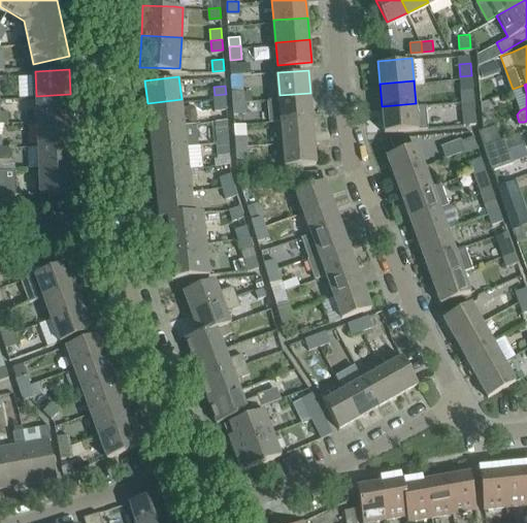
[(461,90),(462,100),(473,99),(472,89),(461,90)]
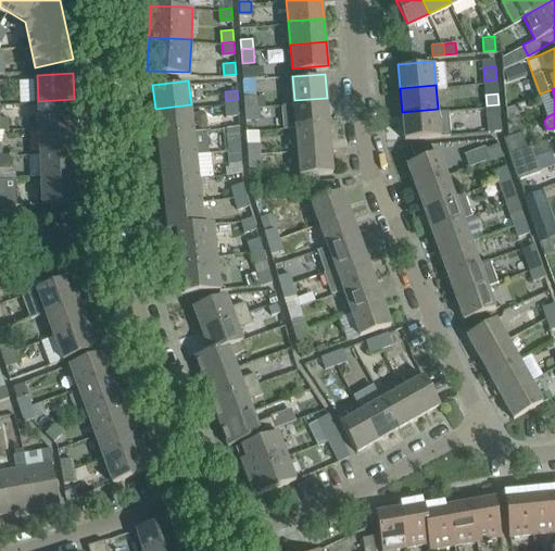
[(246,97),(247,105),(257,104),(256,96),(246,97)]
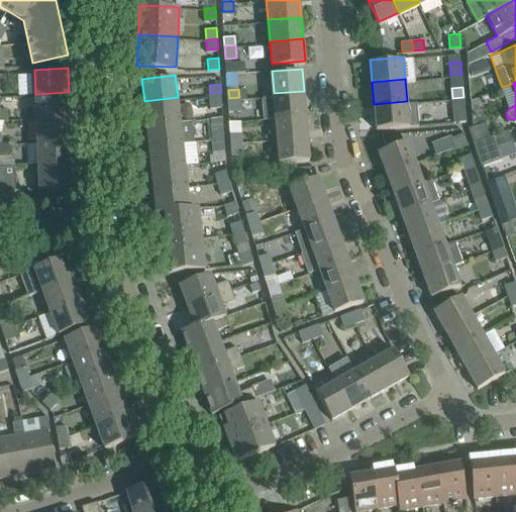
[(264,116),(276,115),(306,113),(304,91),(274,93),(262,94),(264,116)]
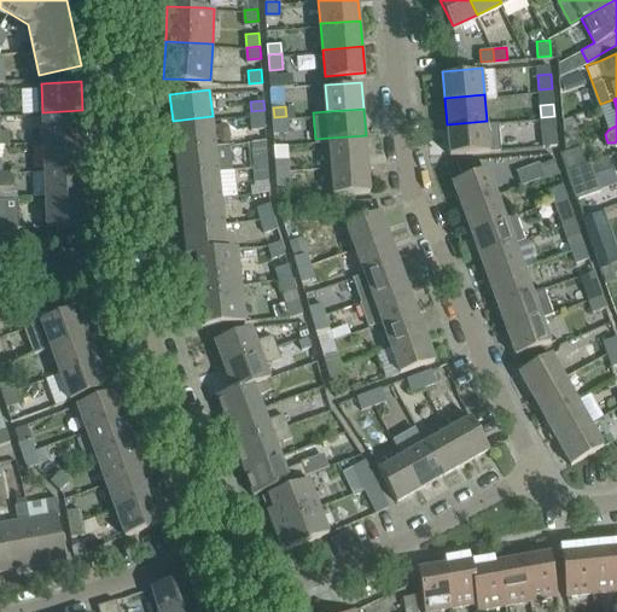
[(42,112),(44,139),(83,138),(82,110),(42,112)]
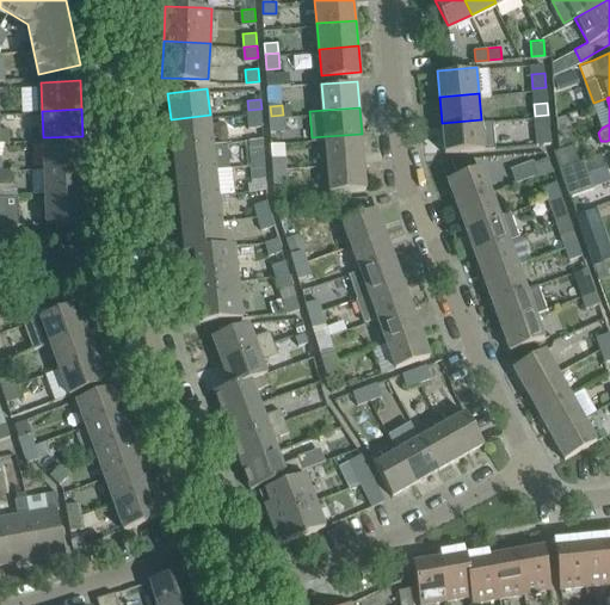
[(262,109),(248,110),(250,124),(263,123),(262,109)]
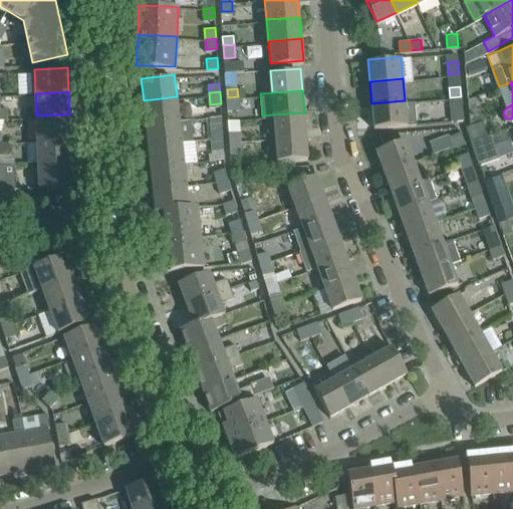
[(144,100),(146,121),(179,118),(177,96),(144,100)]
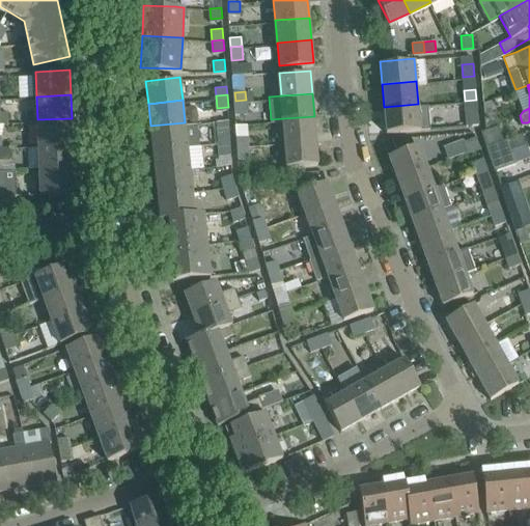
[(246,100),(235,101),(236,114),(247,113),(246,100)]
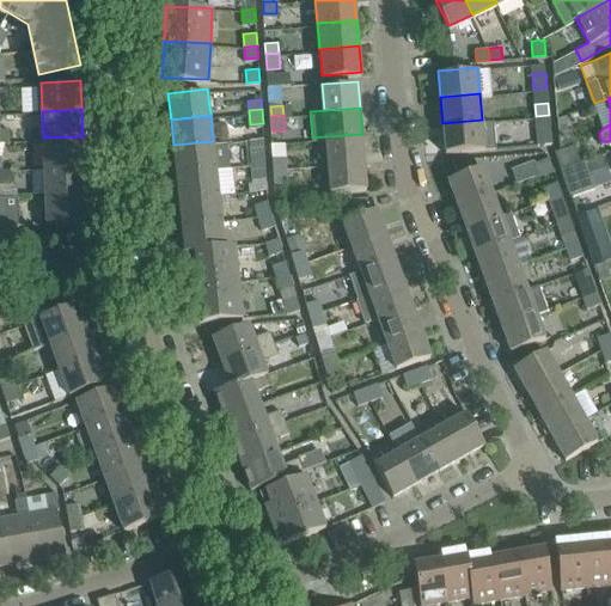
[(549,115),(536,116),(537,129),(550,128),(549,115)]
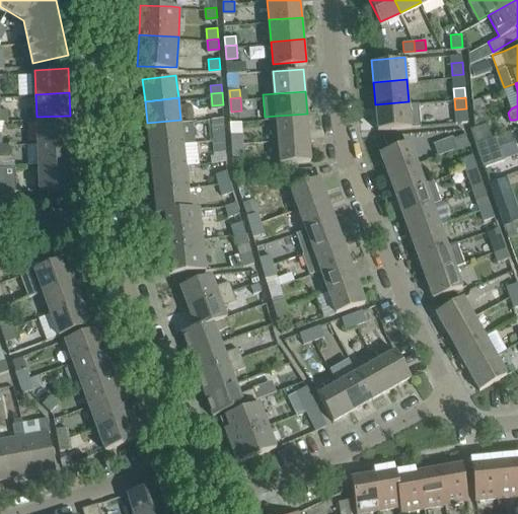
[(409,101),(375,104),(377,127),(421,123),(419,100),(409,101)]
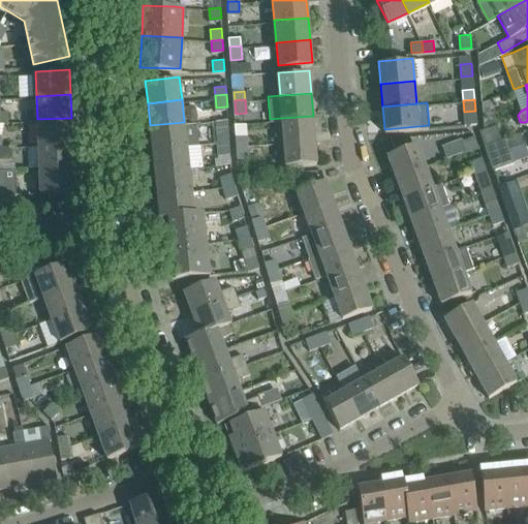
[(282,118),(284,141),(315,139),(313,116),(282,118)]
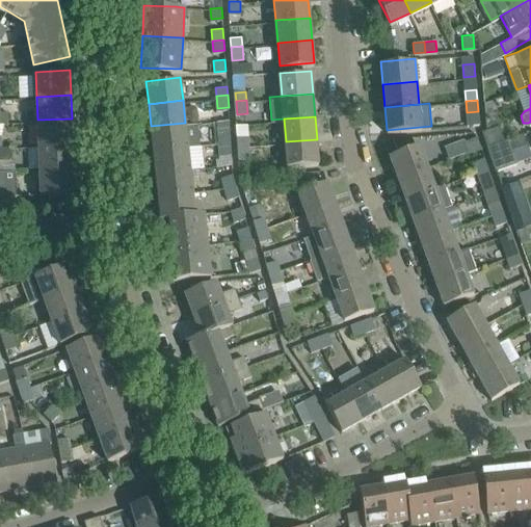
[(37,120),(38,143),(73,142),(72,119),(37,120)]
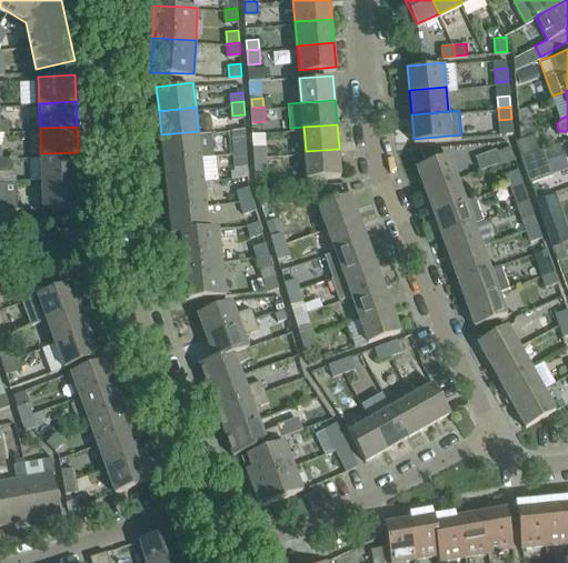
[(516,137),(521,152),(540,147),(535,130),(516,137)]
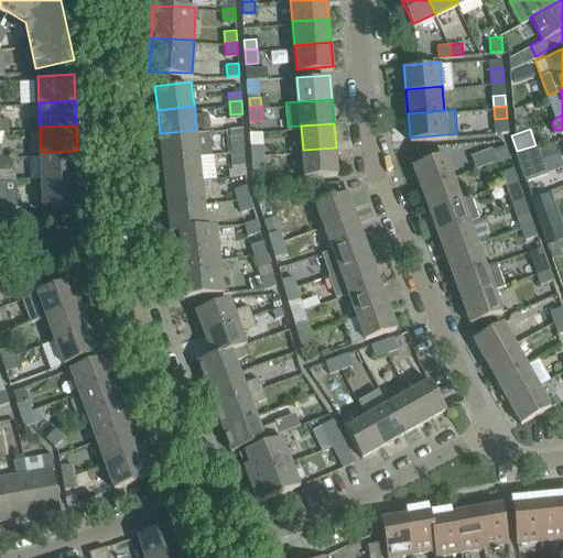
[(160,133),(162,157),(198,153),(196,130),(160,133)]
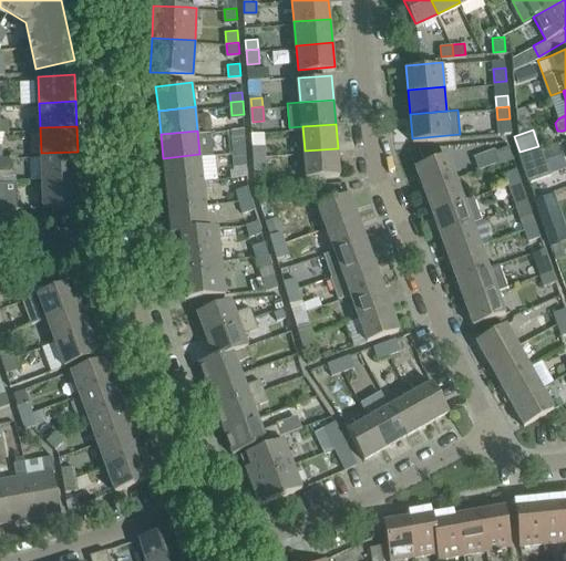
[(233,142),(234,151),(246,149),(245,141),(233,142)]
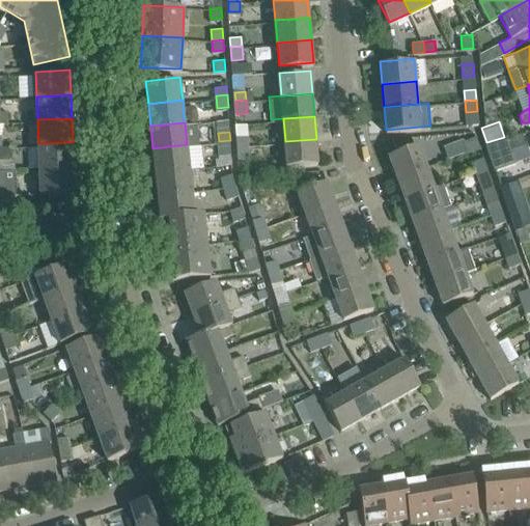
[(504,137),(486,142),(496,168),(518,161),(512,147),(526,143),(522,133),(505,139),(504,137)]
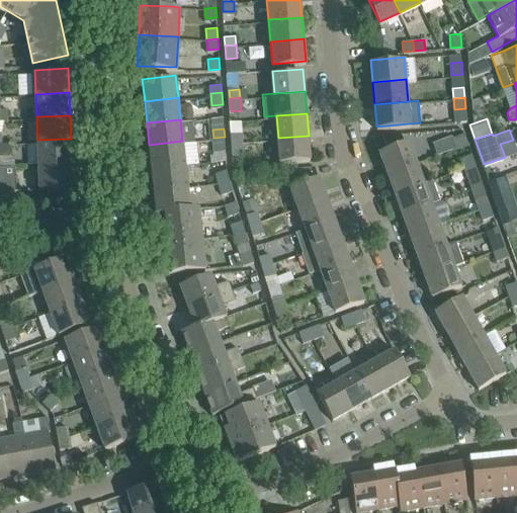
[(453,135),(457,145),(466,141),(463,132),(453,135)]
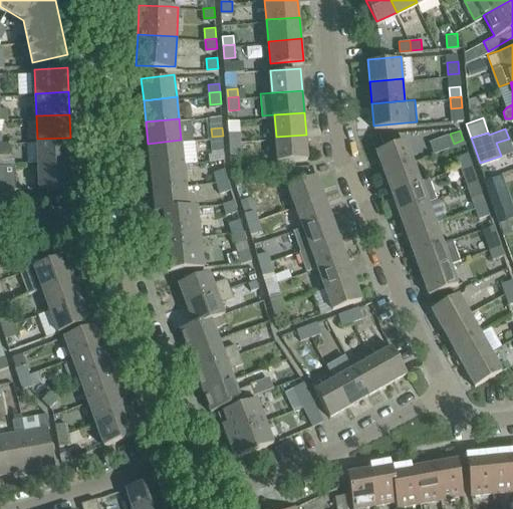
[(230,133),(231,141),(242,140),(241,132),(230,133)]
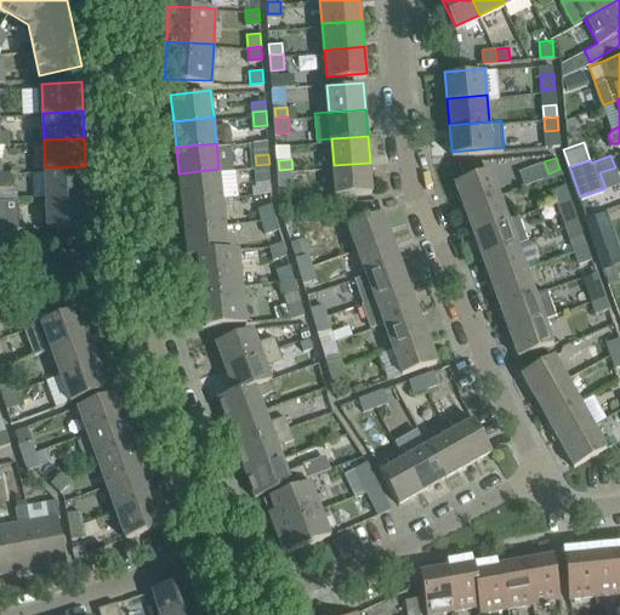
[(370,163),(334,165),(336,192),(371,189),(370,163)]
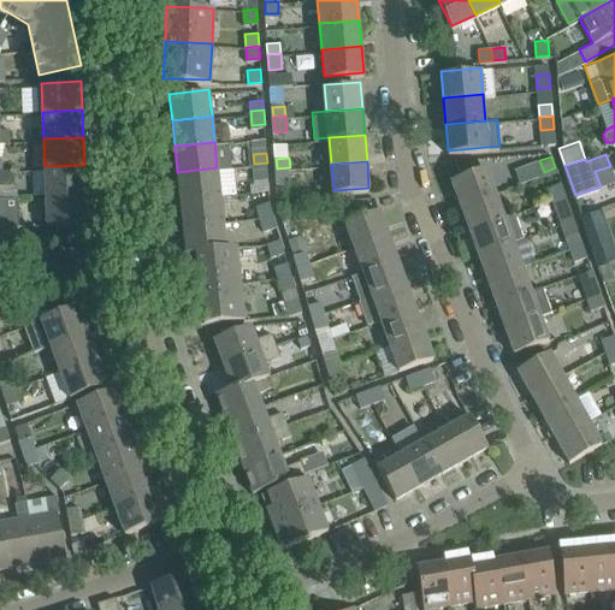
[(267,163),(254,164),(255,177),(268,176),(267,163)]
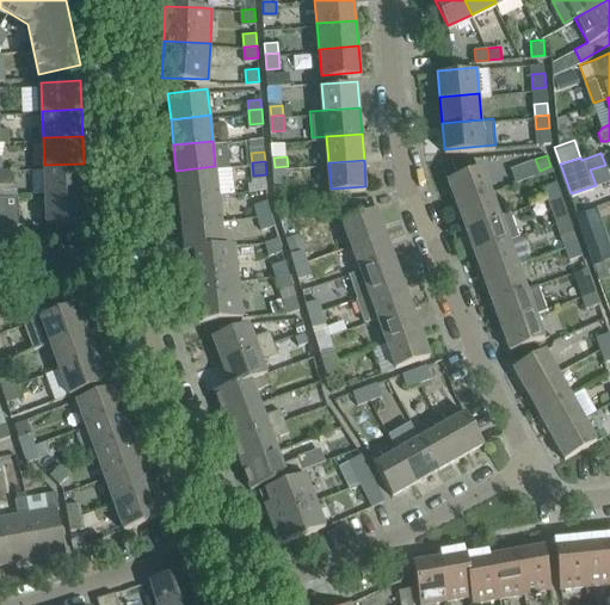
[(44,165),(45,192),(85,190),(84,164),(44,165)]
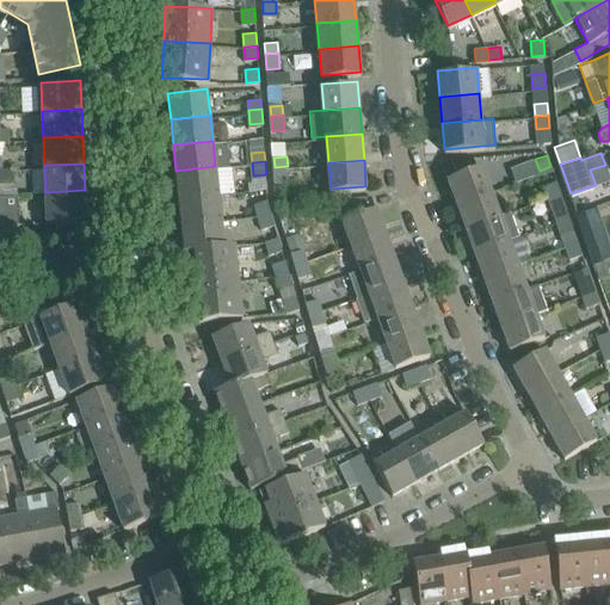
[(448,177),(456,202),(491,190),(481,164),(448,177)]
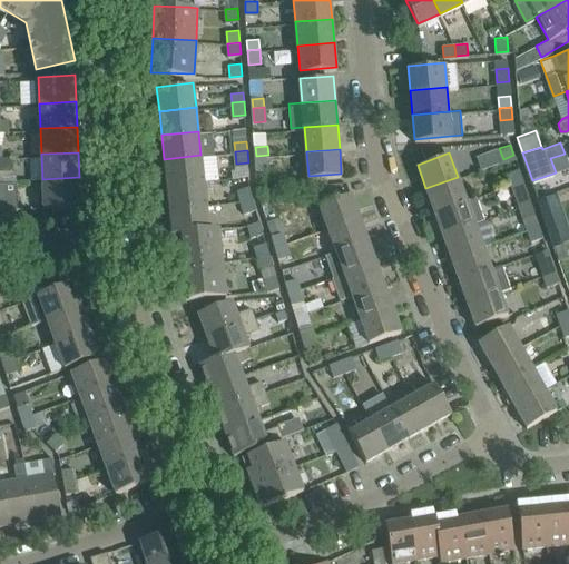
[(0,155),(0,180),(3,180),(2,169),(10,169),(10,156),(2,156),(0,155)]
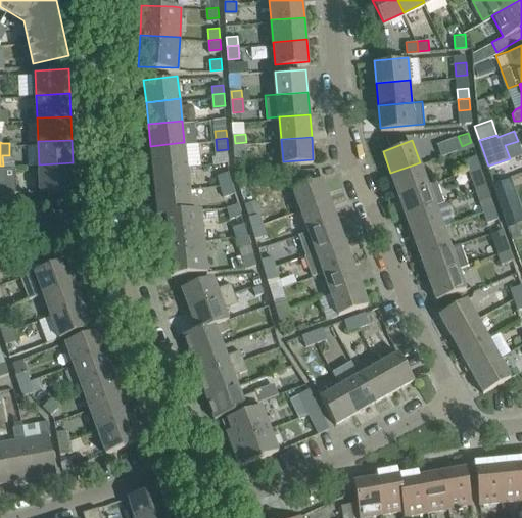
[(150,146),(153,168),(187,165),(184,142),(150,146)]
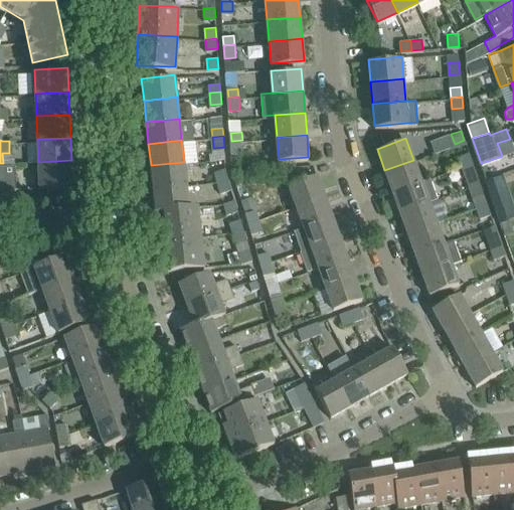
[(242,140),(231,141),(232,153),(243,152),(242,140)]
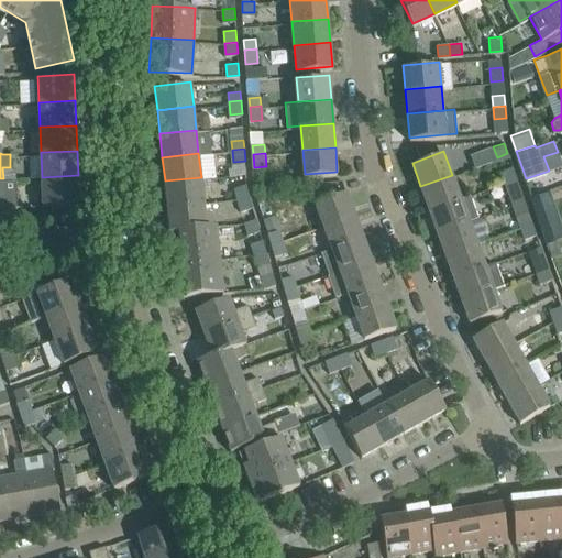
[(499,170),(504,181),(515,176),(511,165),(499,170)]
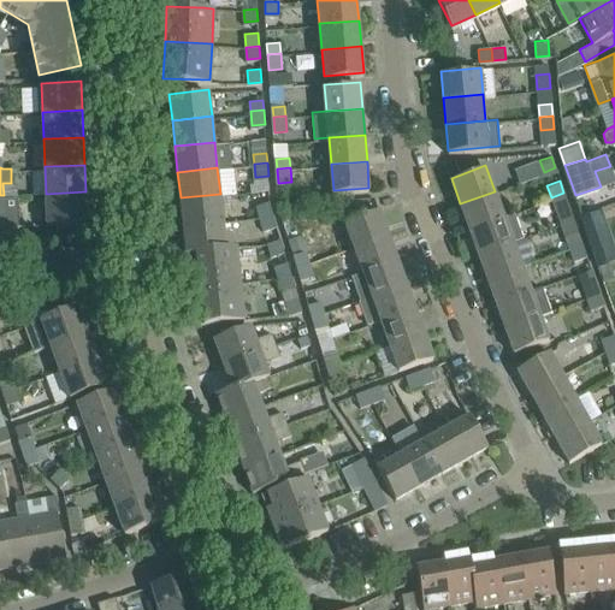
[(86,191),(46,194),(47,223),(87,220),(86,191)]
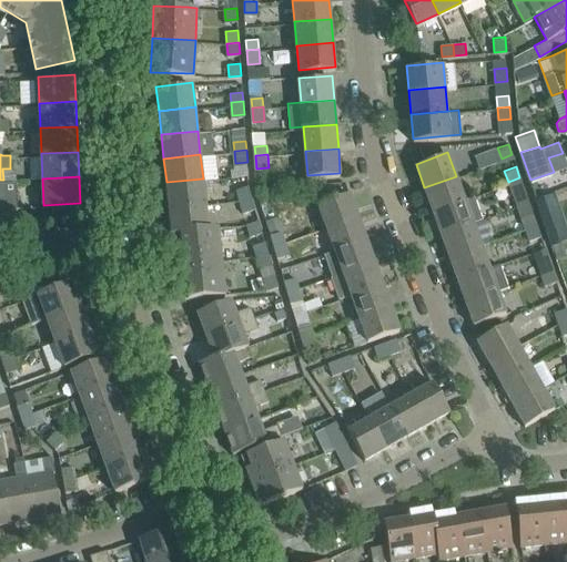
[(424,187),(433,210),(464,198),(456,176),(424,187)]
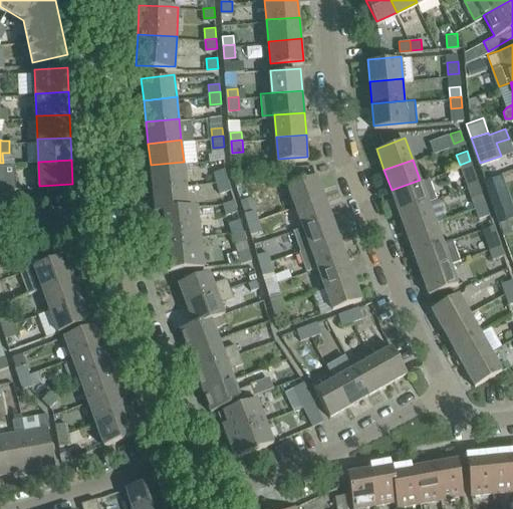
[(470,161),(460,165),(463,174),(474,171),(470,161)]
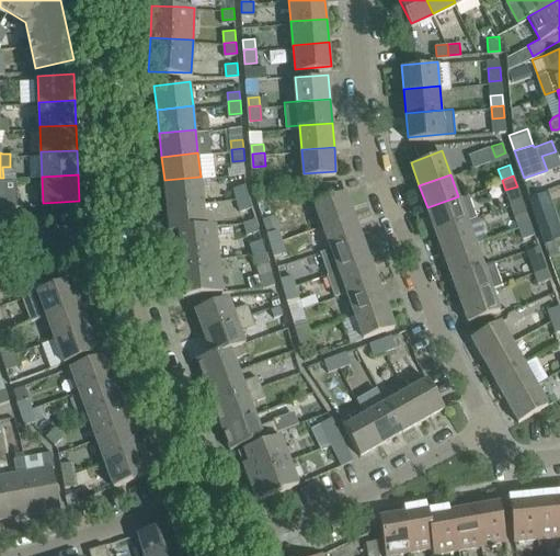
[(164,180),(167,204),(203,200),(201,177),(164,180)]
